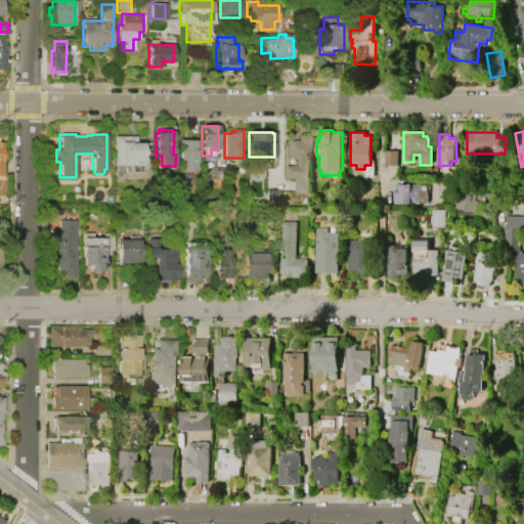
[(115,164),(115,135),(136,135),(136,142),(143,142),(143,164),(115,164)]
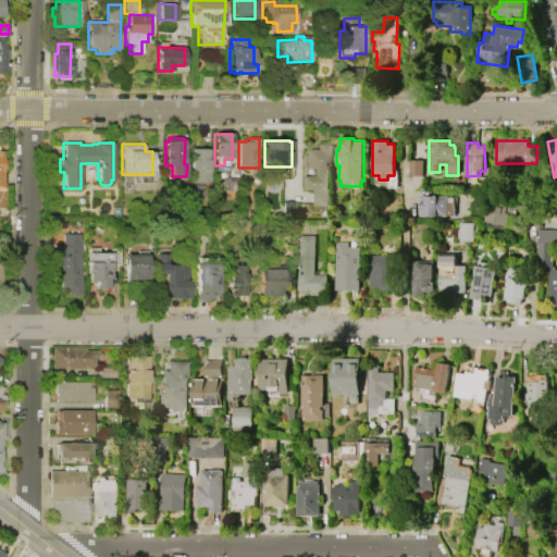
[(329,144),(327,206),(310,206),(310,189),(301,189),(301,176),(313,176),(313,169),(305,169),(305,149),(317,149),(317,144),(329,144)]
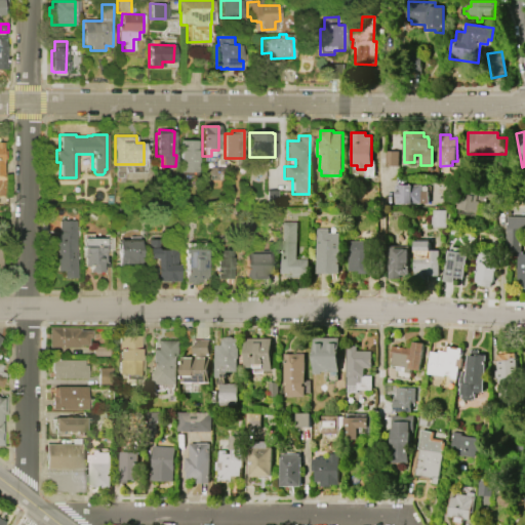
[(197,140),(197,172),(179,171),(179,140),(197,140)]
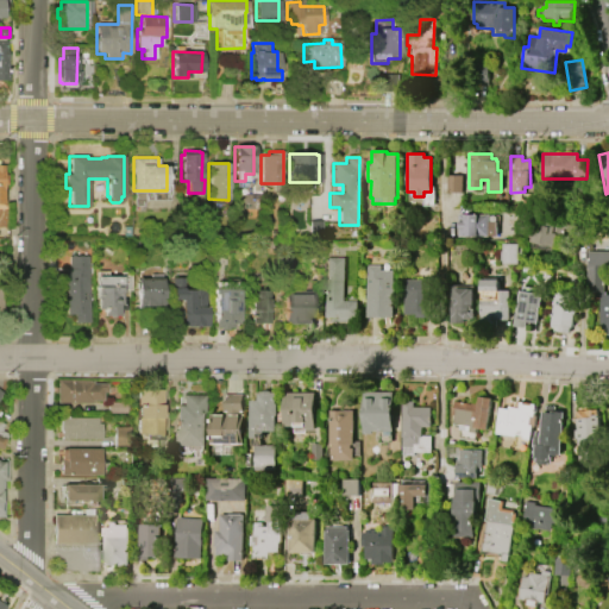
[(446,192),(446,175),(462,176),(462,192),(446,192)]
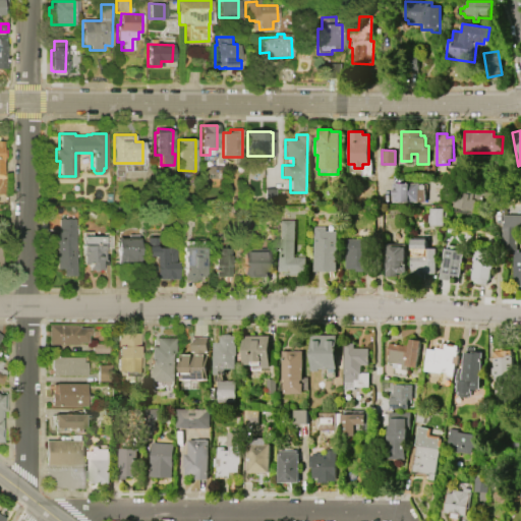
[(393,183),(419,183),(419,189),(425,189),(424,203),(392,203),(393,183)]
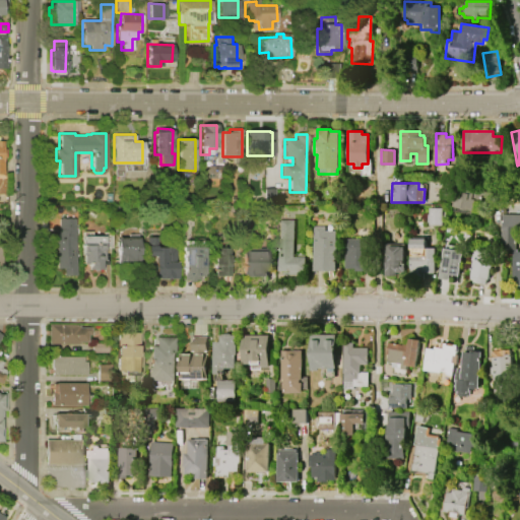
[(472,210),(453,206),(456,191),(459,191),(461,183),(483,188),(482,191),(485,192),(486,191),(498,193),(495,204),(484,201),(485,198),(481,197),(480,203),(474,202),(472,210)]
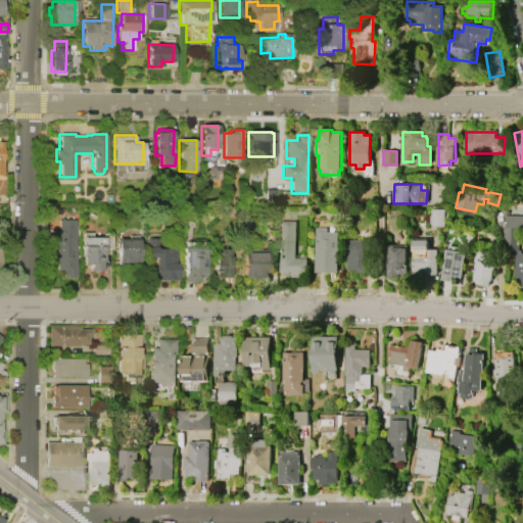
[(444,209),(430,209),(430,227),(444,227),(444,209)]
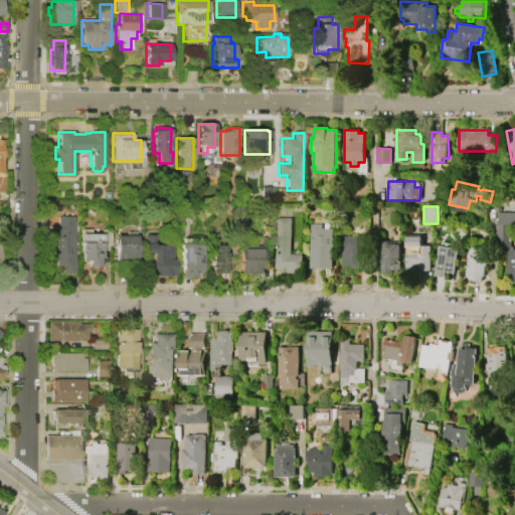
[(496,213),(514,213),(514,228),(510,228),(510,246),(511,246),(511,248),(514,248),(514,282),(506,282),(506,246),(495,246),(496,227),(496,213)]
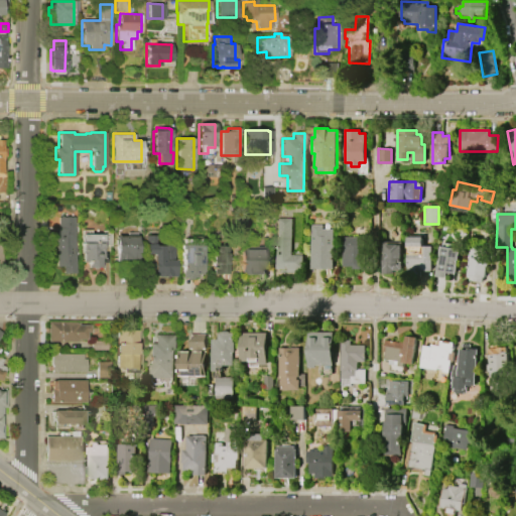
[(55,266),(55,228),(58,228),(58,217),(75,217),(74,273),(62,273),(62,266),(55,266)]
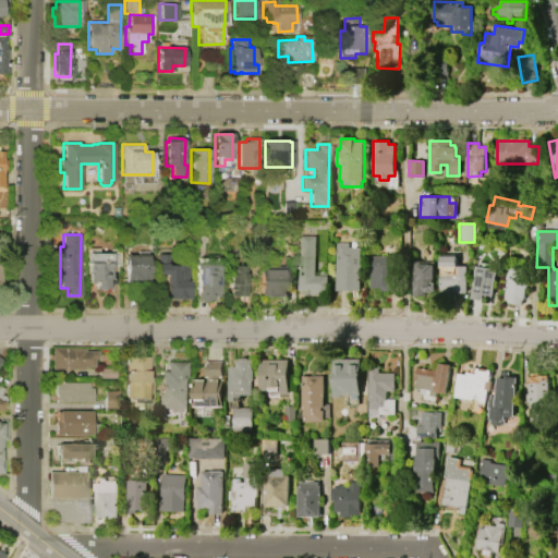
[(315,237),(315,276),(327,276),(327,290),(299,290),(299,235),(315,237)]
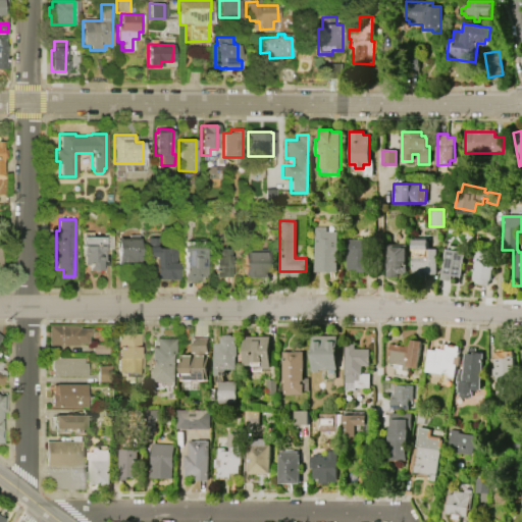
[(315,271),(315,227),(326,227),(326,231),(336,231),(336,248),(337,248),(337,257),(336,257),(336,271),(315,271)]
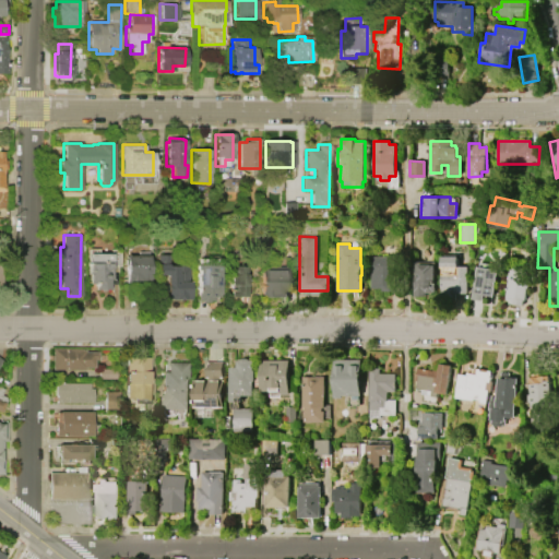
[(88,254),(110,254),(111,250),(114,250),(114,252),(119,252),(119,266),(111,266),(111,280),(109,280),(109,289),(95,289),(95,284),(90,284),(90,274),(88,274),(88,254)]
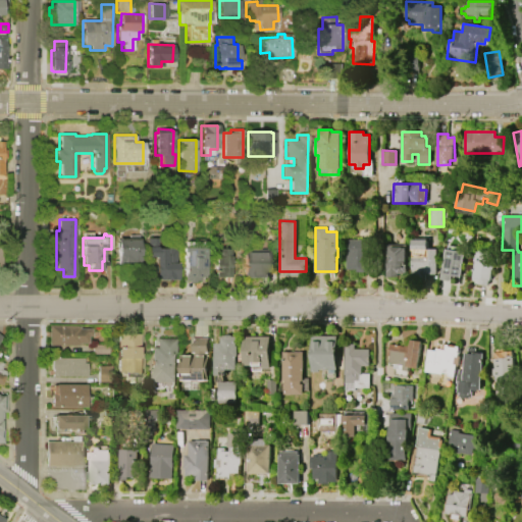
[(117,265),(117,239),(126,239),(126,236),(138,236),(138,239),(139,239),(139,265),(117,265)]
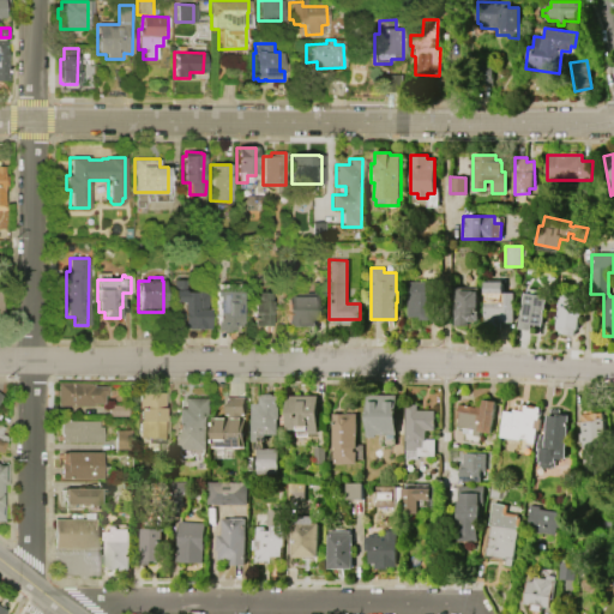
[(209,329),(182,330),(181,302),(173,302),(173,281),(185,281),(185,292),(205,290),(205,293),(208,293),(209,329)]
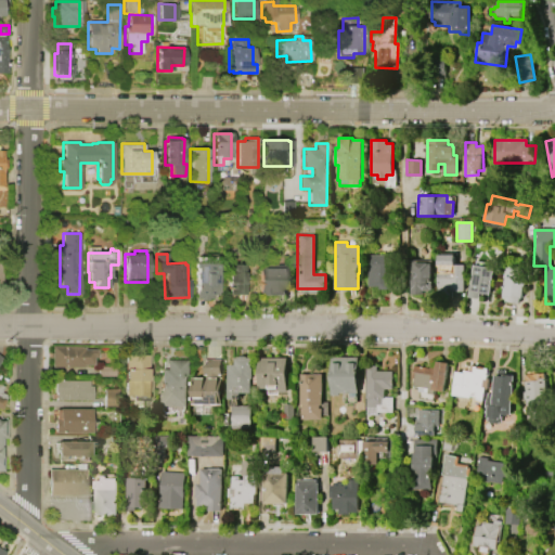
[(368,255),(385,255),(385,254),(396,254),(396,273),(392,273),(392,289),(379,289),(379,286),(369,286),(369,272),(368,272),(368,255)]
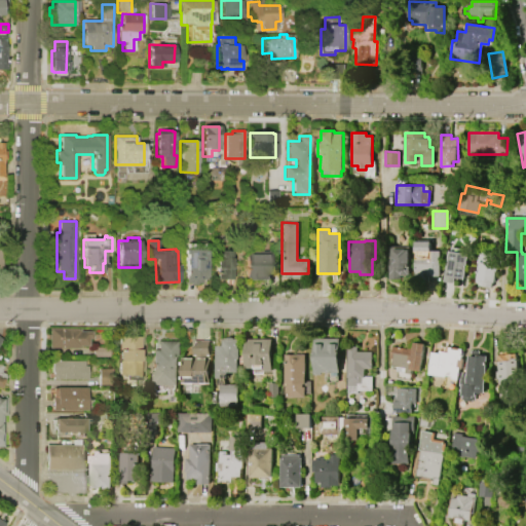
[(440,251),(440,276),(415,276),(415,241),(430,241),(430,251),(440,251)]
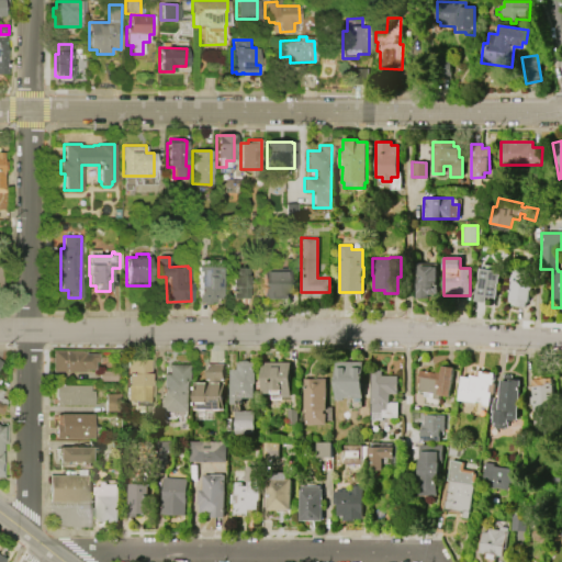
[(201,260),(220,261),(220,267),(221,267),(220,299),(214,299),(214,301),(209,300),(209,298),(198,298),(199,282),(197,282),(197,277),(199,277),(199,271),(197,271),(197,266),(200,266),(201,260)]
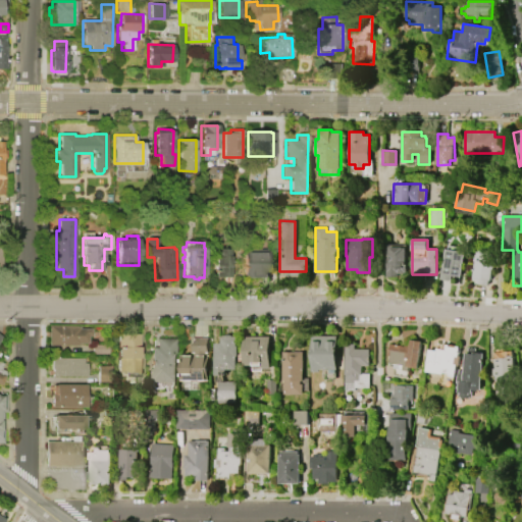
[(387,276),(387,245),(407,245),(407,273),(399,273),(399,276),(387,276)]
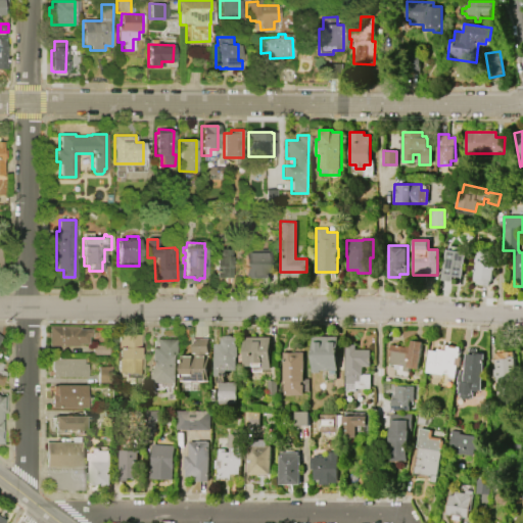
[(465,251),(462,277),(453,276),(452,281),(442,280),(446,249),(447,249),(448,246),(455,247),(455,250),(465,251)]
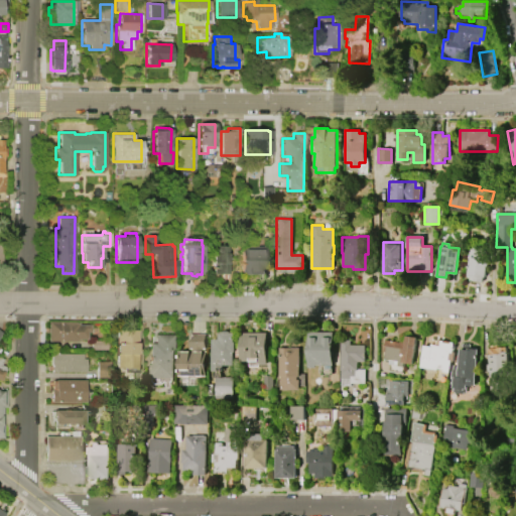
[(227,246),(227,273),(212,273),(212,246),(227,246)]
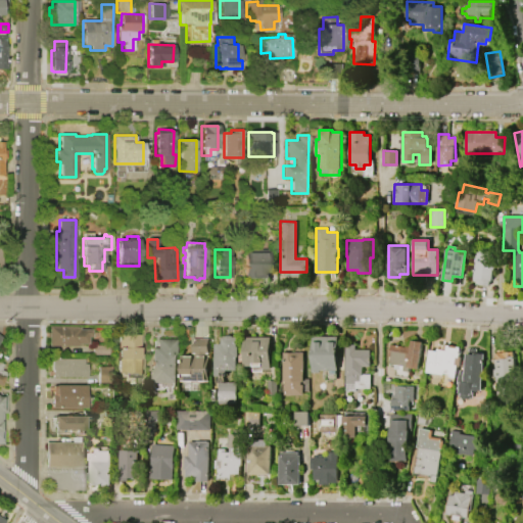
[(269,278),(244,278),(244,249),(269,250),(269,278)]
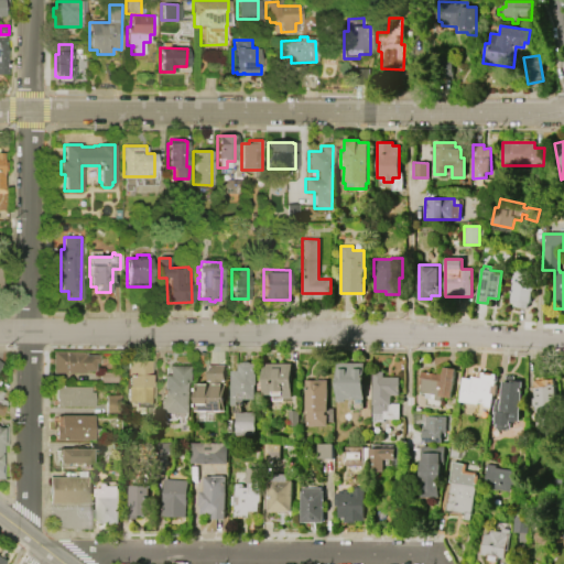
[(510,301),(513,272),(514,272),(514,269),(522,270),(521,273),(533,274),(530,303),(528,303),(528,308),(518,307),(518,306),(514,306),(516,304),(511,303),(511,301),(510,301)]
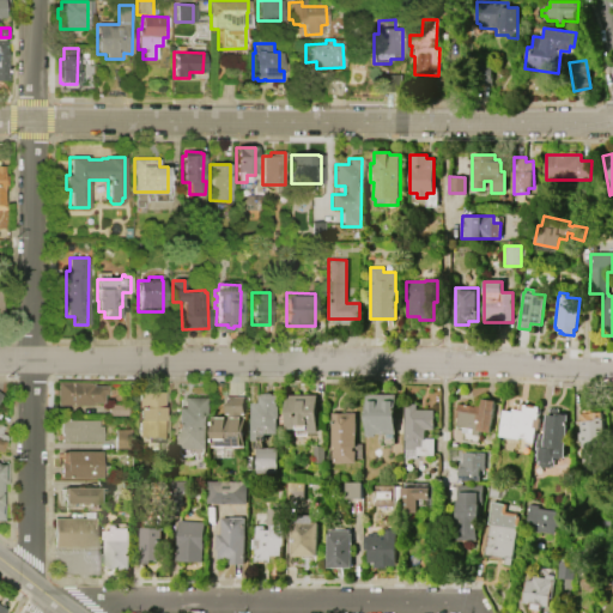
[(92,406),(56,406),(56,383),(92,383),(92,386),(107,387),(107,395),(103,395),(103,404),(92,404),(92,406)]
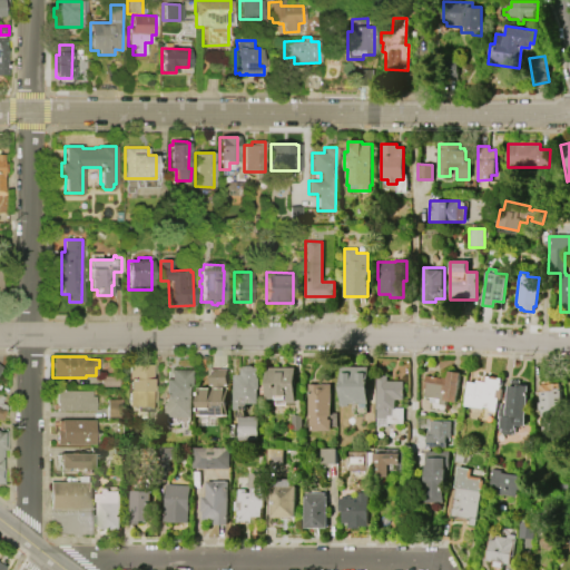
[(151,365),(151,406),(128,406),(128,365),(151,365)]
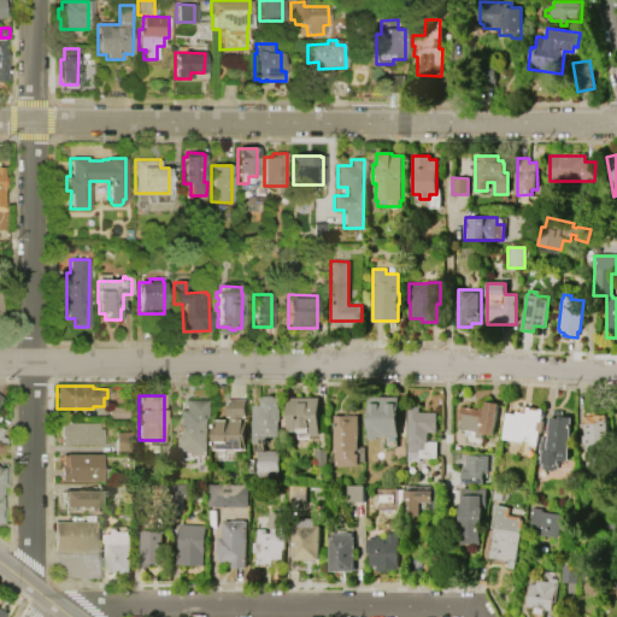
[(278,398),(280,410),(281,421),(278,421),(280,436),(272,436),(272,438),(266,438),(266,442),(254,444),(253,407),(262,407),(262,398),(265,398),(268,397),(274,397),(276,398),(278,398)]
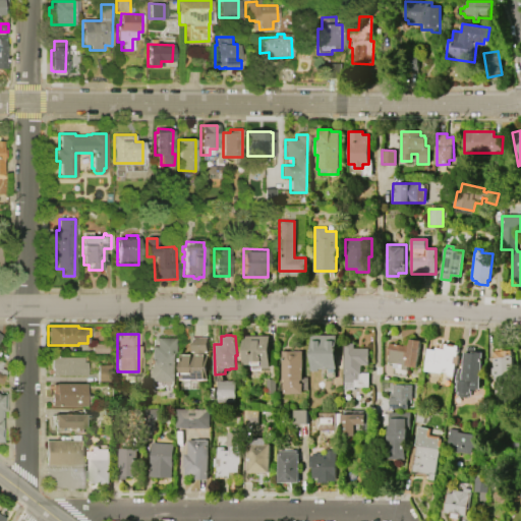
[(243,336),(269,336),(269,368),(263,368),(263,364),(243,364),(243,336)]
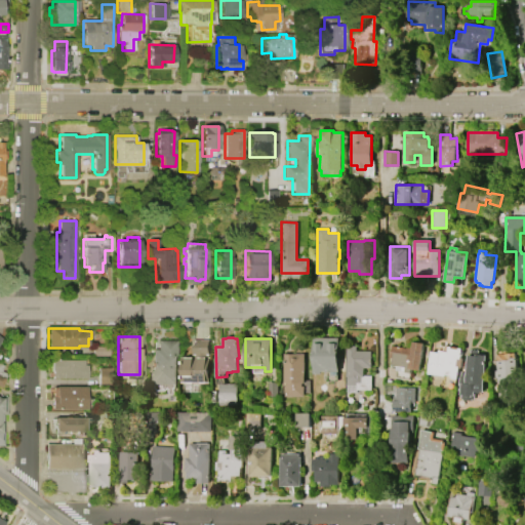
[(313,338),(339,338),(339,371),(322,371),(322,373),(313,373),(313,338)]
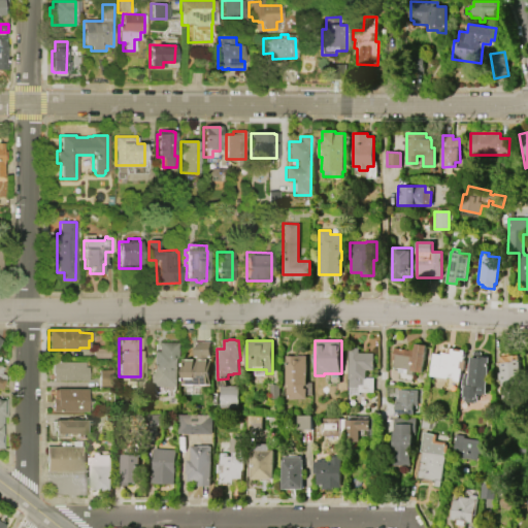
[(194,341),(210,342),(209,385),(182,385),(182,359),(195,359),(195,357),(194,357),(194,341)]
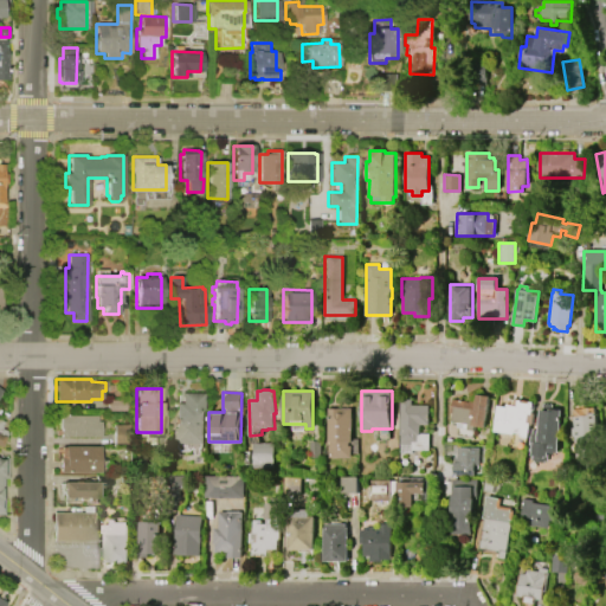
[(176,444),(176,404),(182,404),(182,393),(204,393),(202,444),(176,444)]
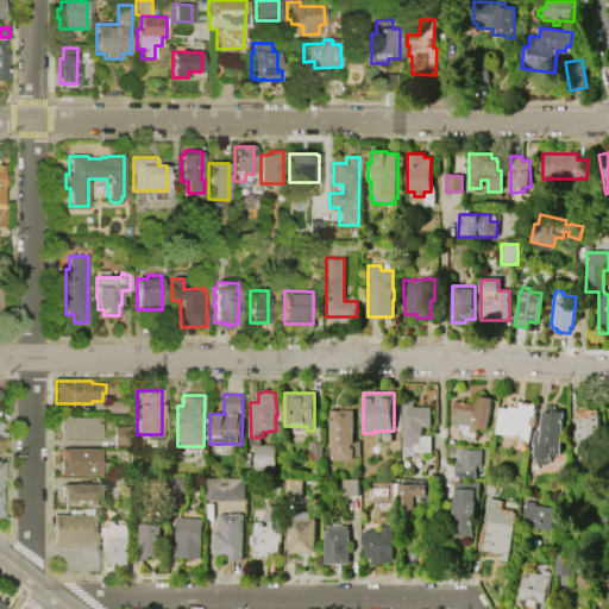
[(454,401),(471,405),(472,401),(478,402),(479,396),(491,399),(487,429),(476,428),(476,433),(470,432),(470,431),(459,428),(459,425),(454,424),(456,415),(452,415),(454,401)]
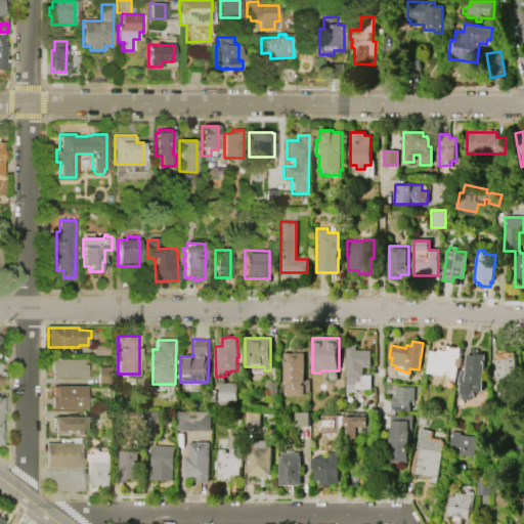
[(92,346),(108,346),(108,355),(92,355),(92,346)]
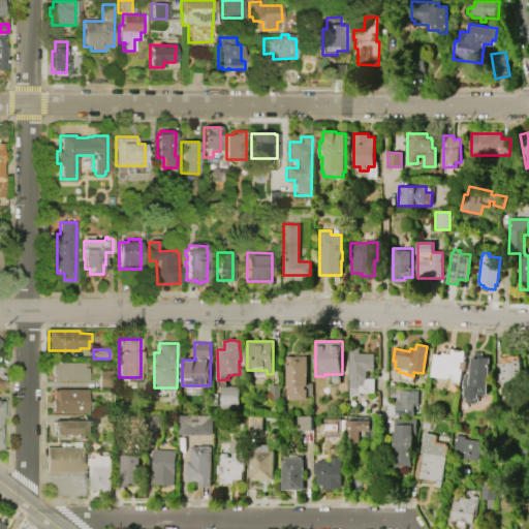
[(349,396),(349,349),(359,349),(359,353),(373,354),(373,371),(366,371),(366,379),(374,379),(374,393),(360,393),(360,396),(349,396)]
